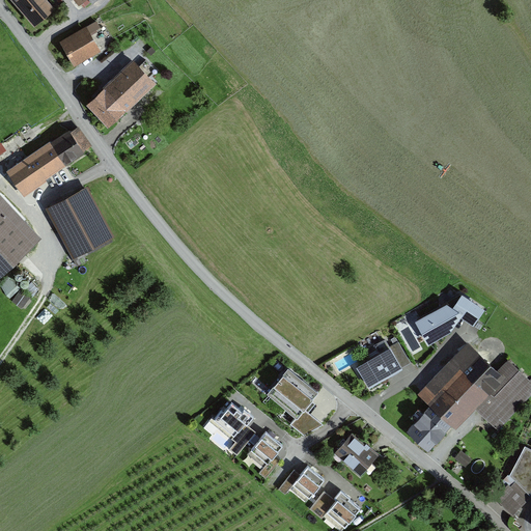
[(8,0),(35,30),(55,12),(45,0),(8,0)]
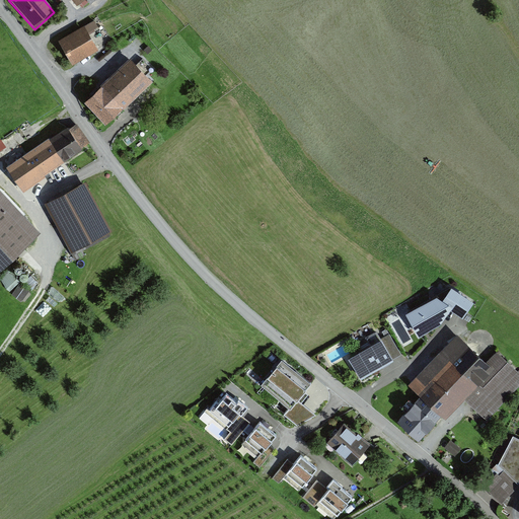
[(72,67),(98,52),(88,34),(98,28),(95,22),(84,28),(59,43),(72,67)]
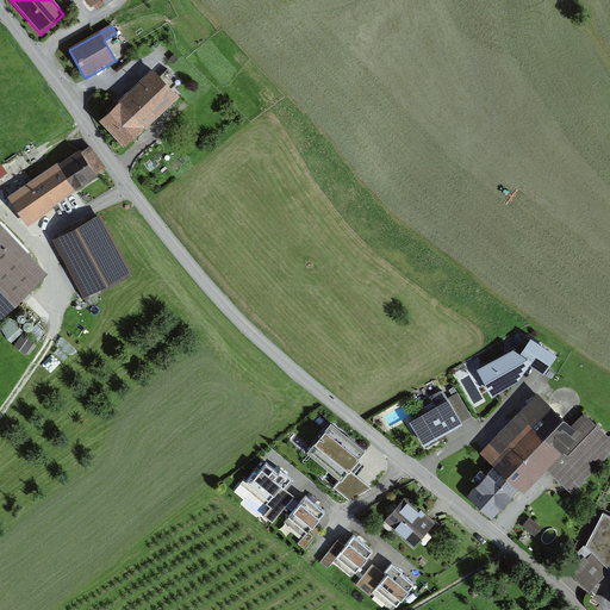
[(124,145),(187,85),(167,64),(153,79),(148,74),(100,120),(124,145)]
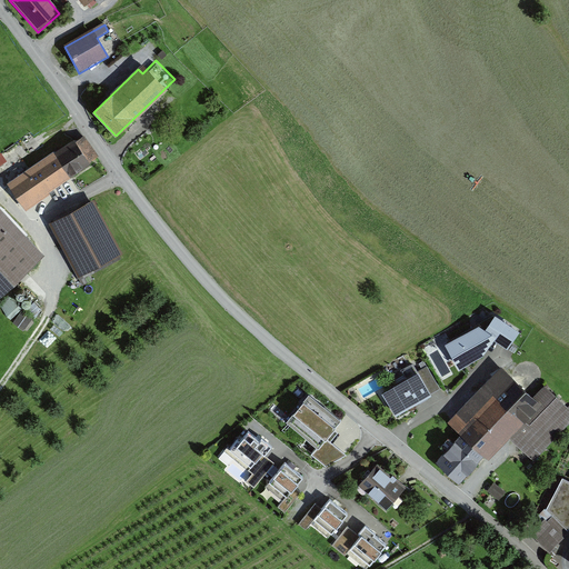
[(89,166),(97,160),(83,139),(75,146),(71,143),(53,157),(45,146),(22,161),(28,170),(5,188),(26,213),(70,183),(69,181),(89,169),(89,166)]
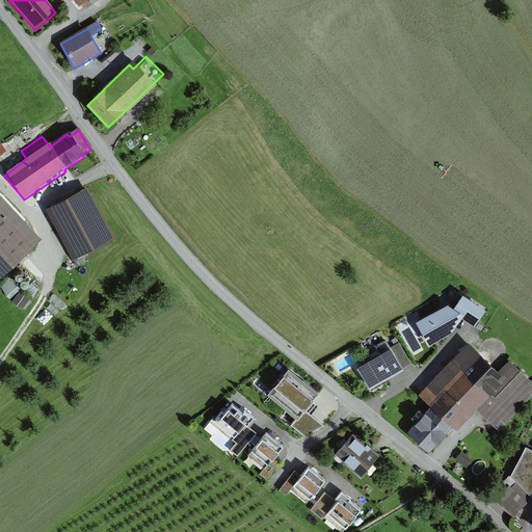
[(73,256),(111,236),(86,190),(49,210),(73,256)]
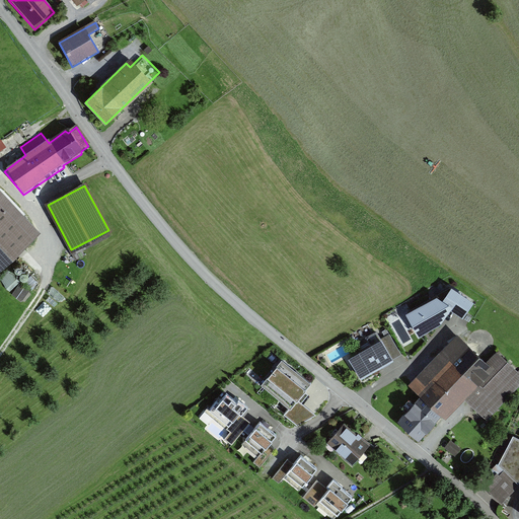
[(0,267),(31,237),(0,204),(0,267)]
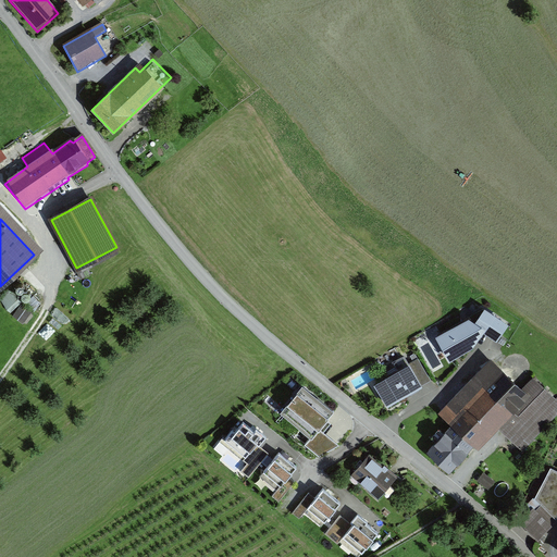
[(35,326),(41,312),(21,304),(14,319),(35,326)]
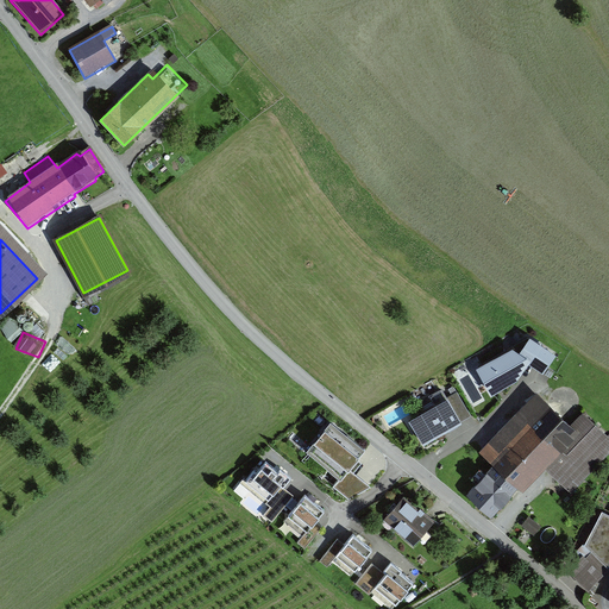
[(477,366),(493,393),(516,381),(528,363),(544,371),(557,353),(531,336),(520,350),(513,346),(477,366)]
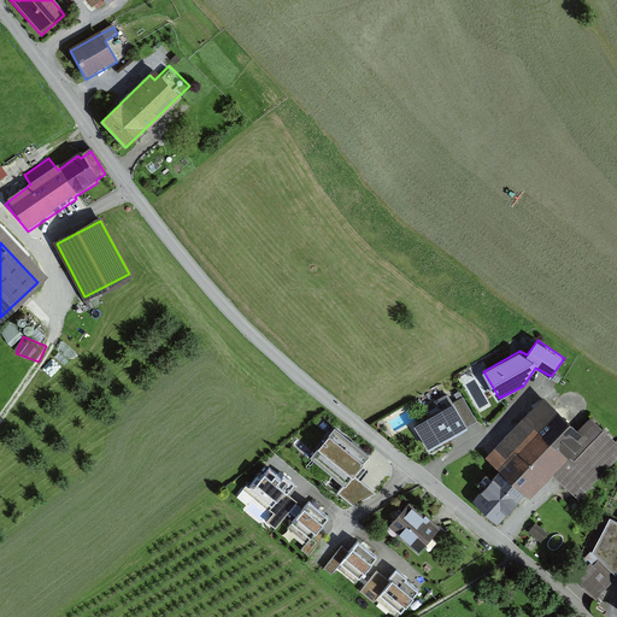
[(430,448),(468,425),(448,393),(436,399),(441,407),(415,423),(430,448)]
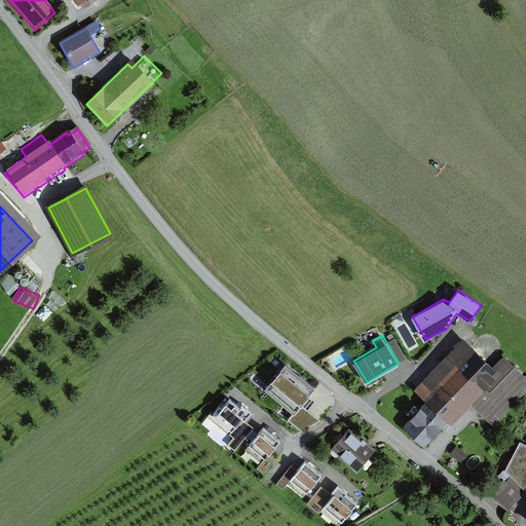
[(470,407),(494,429),(525,395),(525,383),(501,361),(493,369),(462,340),(412,393),(424,405),(401,430),(422,451),(446,425),(450,428),(470,407)]
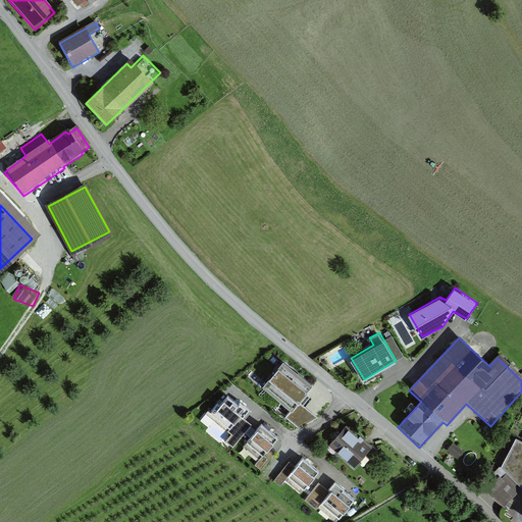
[(298,403),(311,385),(282,364),(265,386),(293,408),(298,403)]
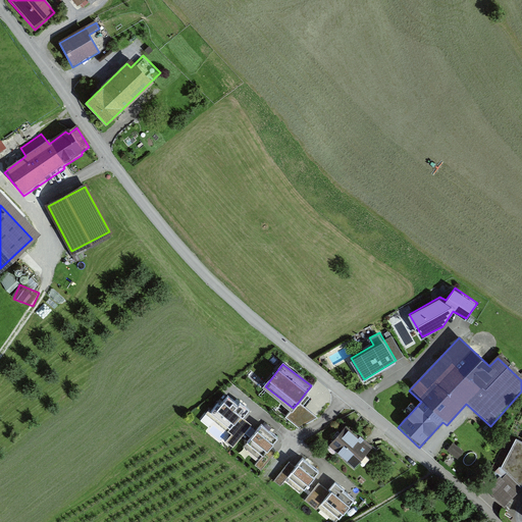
[(227,397),(220,406),(217,405),(210,413),(230,430),(233,426),(236,427),(244,419),(250,411),(241,403),(239,406),(227,397)]
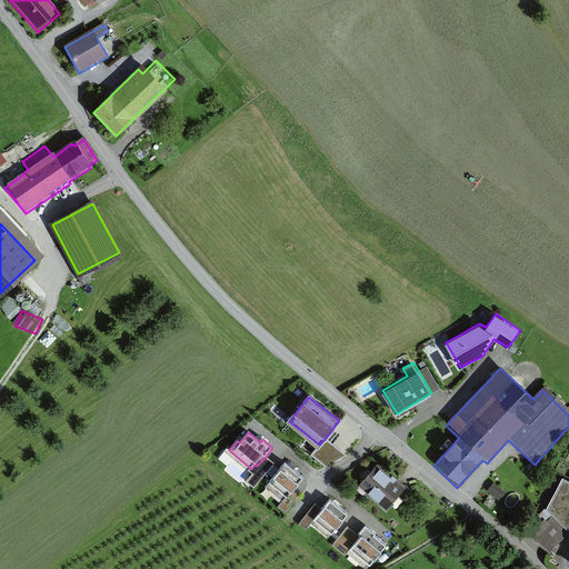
[(346,456),(325,439),(319,445),(311,456),(327,468),(346,456)]
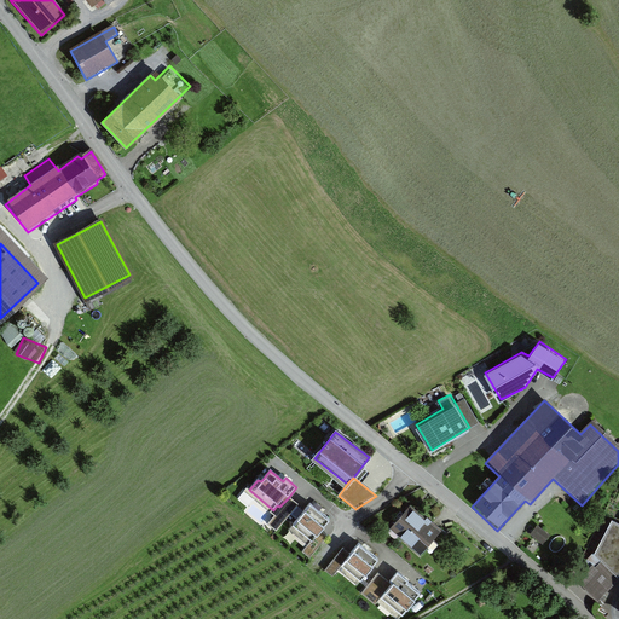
[(276,531),(299,505),(293,499),(289,497),(279,507),(277,505),(273,510),(271,513),(276,516),(268,525),(276,531)]
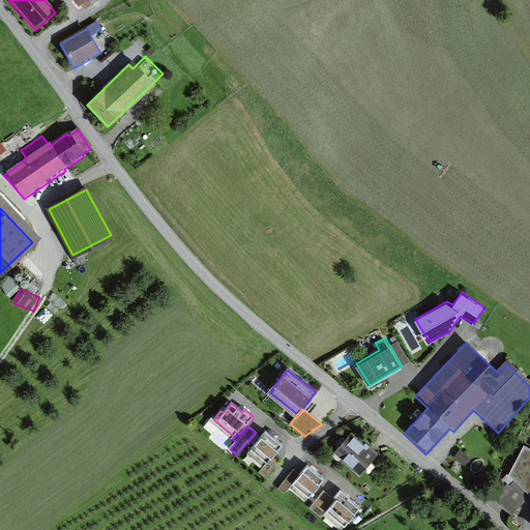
[(282,444),(265,431),(252,448),(268,462),(282,444)]
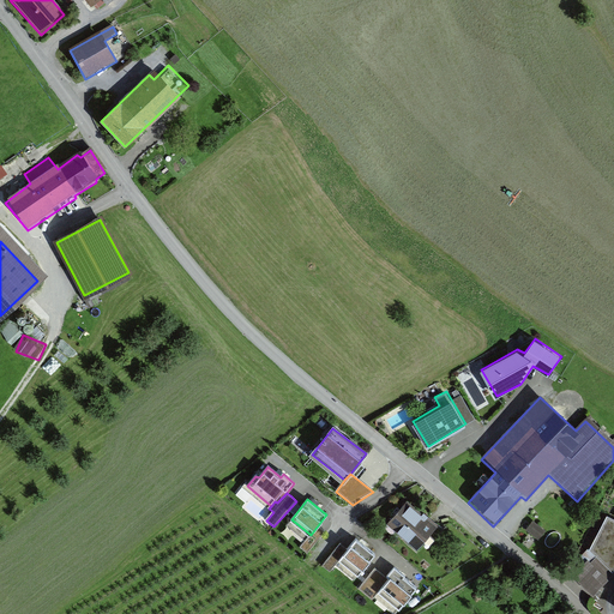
[(414,547),(433,525),(407,501),(387,524),(414,547)]
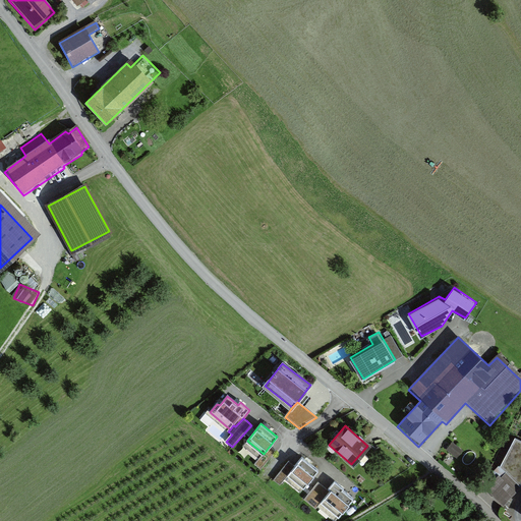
[(506,474),(520,487),(520,484),(520,442),(515,439),(500,467),(506,474)]
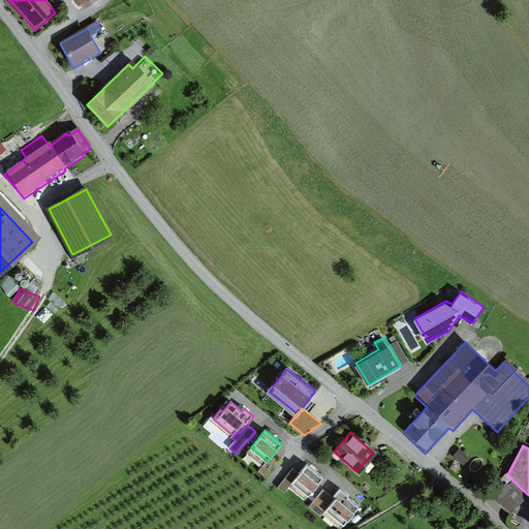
[(453,458),(464,466),(471,458),(460,449),(453,458)]
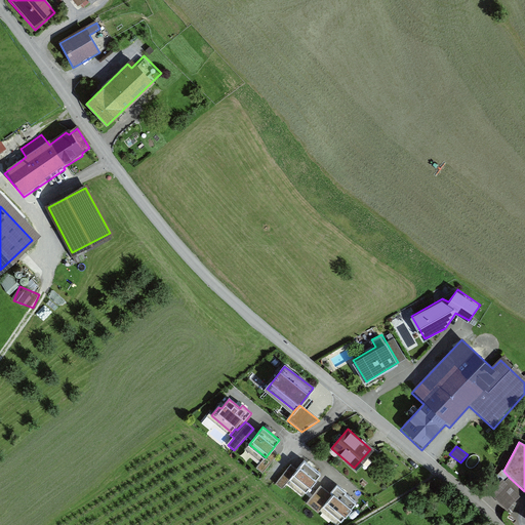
[(261,474),(278,454),(273,449),(256,469),(261,474)]
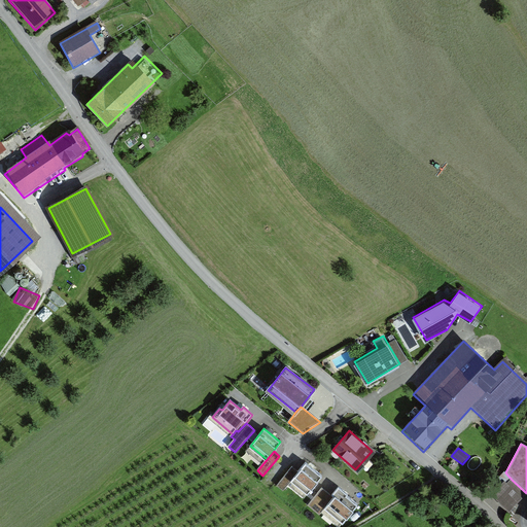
[(322,477),(306,462),(291,480),(308,494),(322,477)]
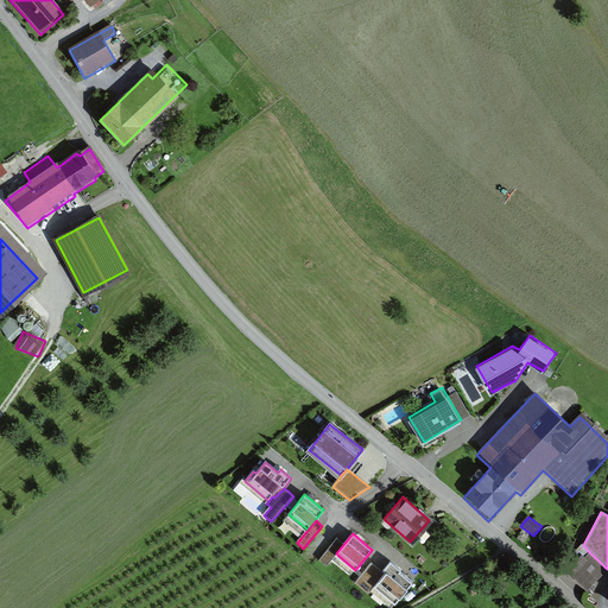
[(343,544),(337,538),(318,559),(325,565),(343,544)]
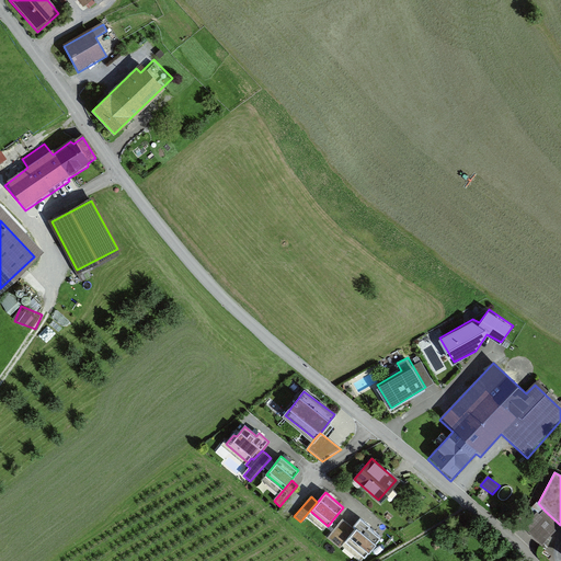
[(523,528),(544,547),(557,531),(560,525),(545,511),(540,516),(536,513),(523,528)]
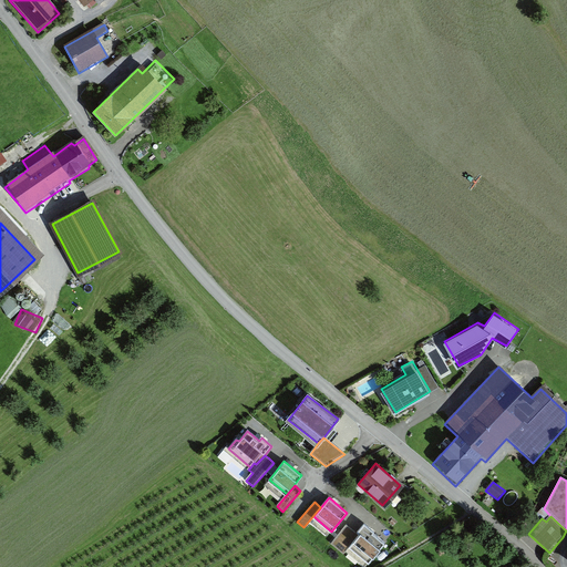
[(347,525),(331,543),(361,566),(364,566),(385,543),(364,525),(358,534),(347,525)]
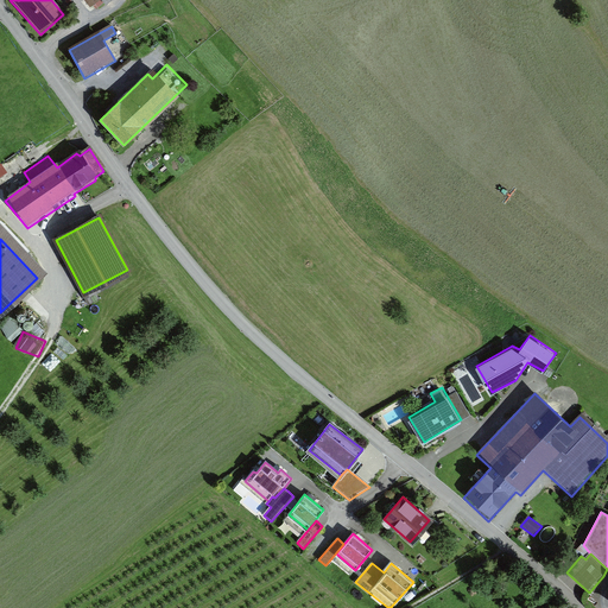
All buildings are outlined.
